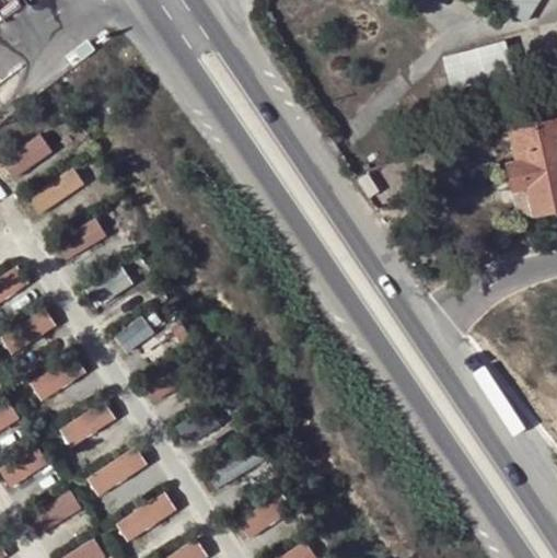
[(536,0),(498,0),(496,4),(523,22),(536,0)]
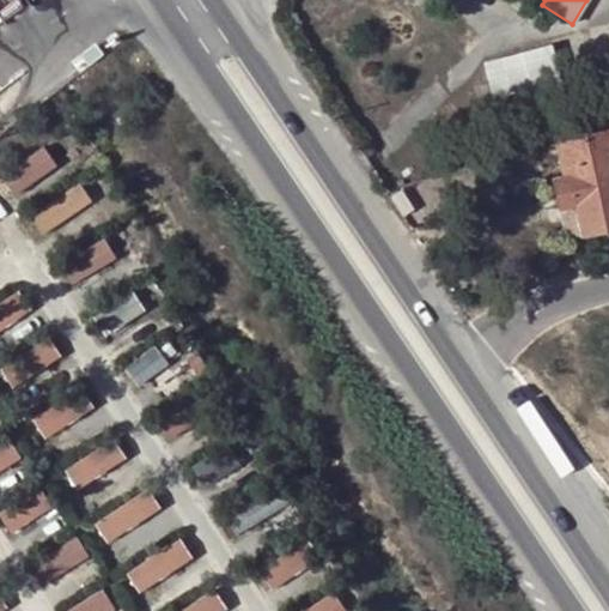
[(546,47),(482,65),(491,97),(512,91),(521,121),(499,127),(505,150),(570,132),(566,120),(589,114),(584,96),(561,103),(546,47)]
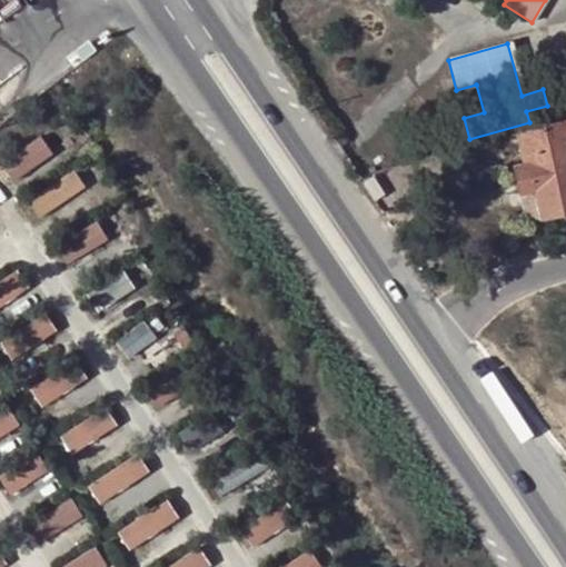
[(516,169),(520,196),(535,192),(540,220),(565,214),(565,121),(516,136),(524,168),(516,169)]
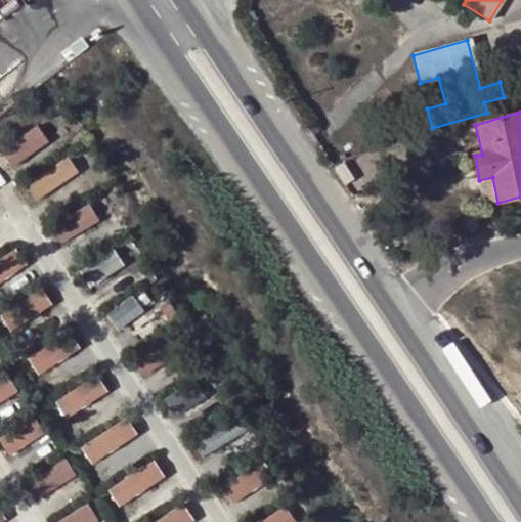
[(11,143),(24,161),(50,142),(38,125),(11,143)]
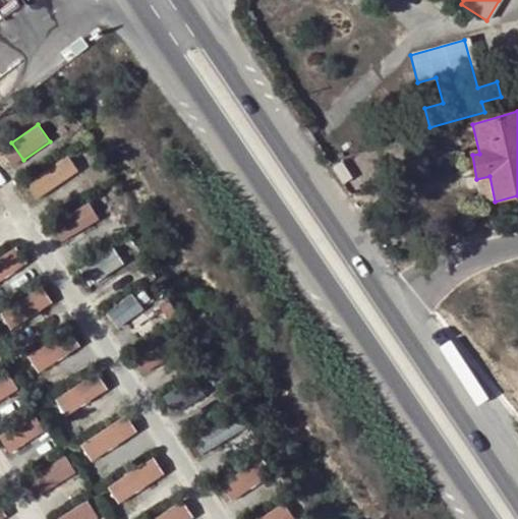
[(66,156),(25,184),(38,202),(78,173),(66,156)]
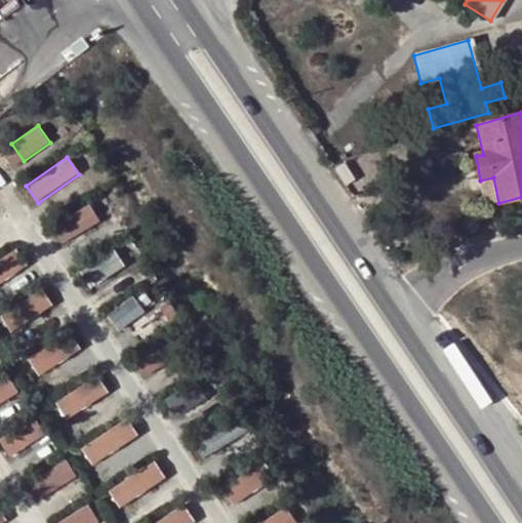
[(498,203),(493,177),(480,180),(485,205),(498,203)]
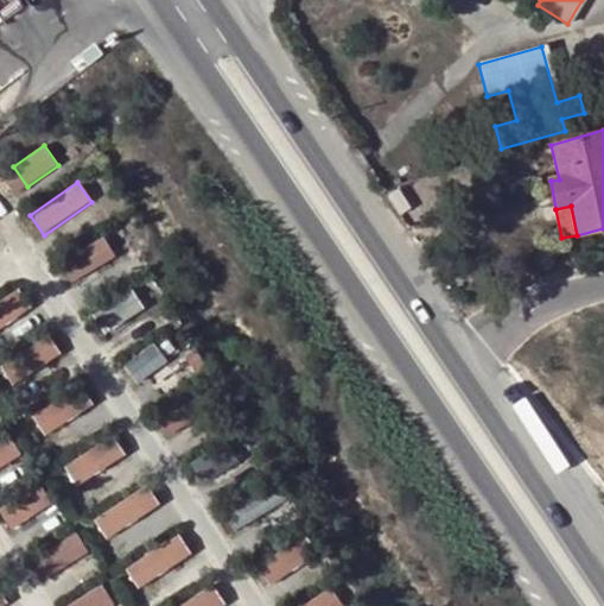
[(0,329),(29,307),(13,288),(0,297),(0,329)]
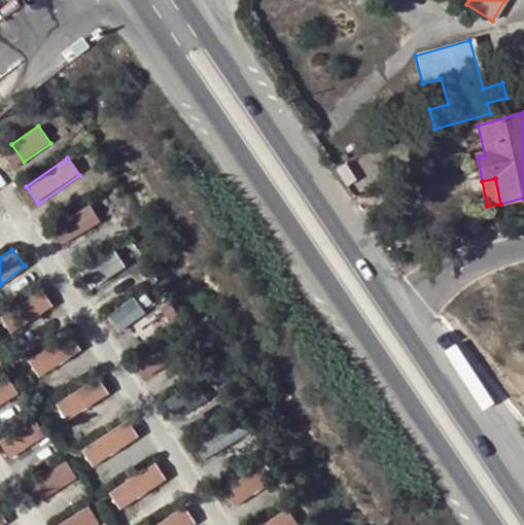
[(93,286),(125,266),(115,250),(82,271),(93,286)]
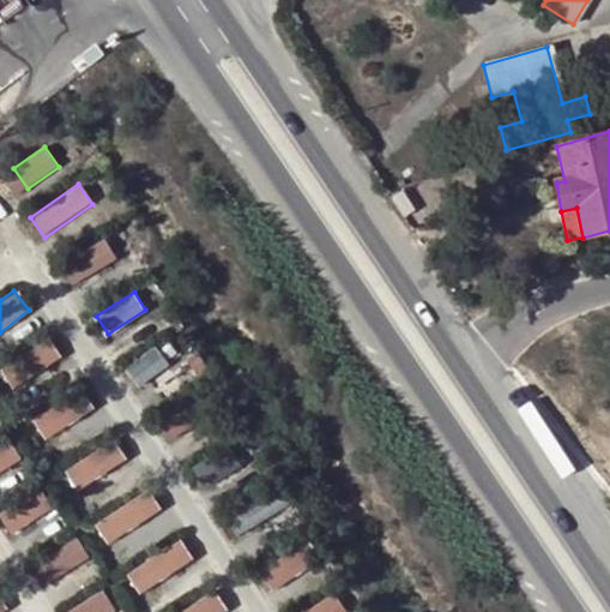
[(155,347),(126,367),(139,385),(168,364),(155,347)]
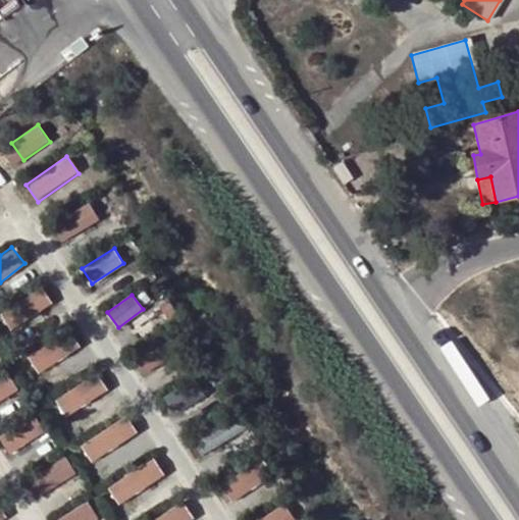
[(64,328),(28,358),(41,374),(78,345),(64,328)]
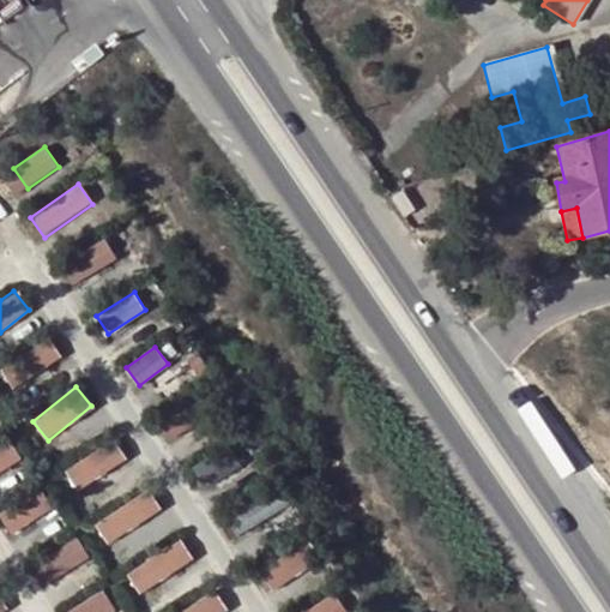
[(161,418),(170,438),(191,429),(181,408),(161,418)]
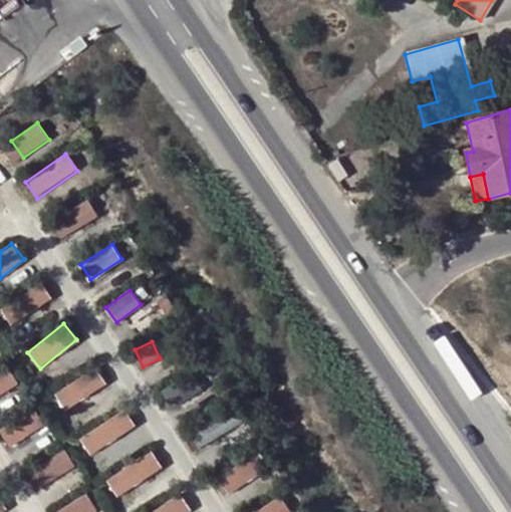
[(3,361),(0,363),(0,397),(19,380),(3,361)]
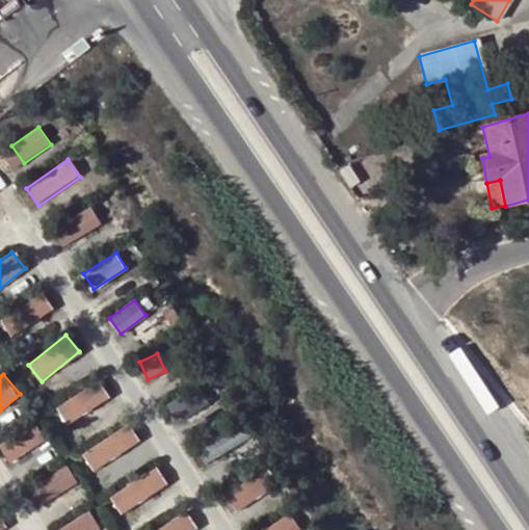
[(204,390),(168,401),(175,419),(209,407),(204,390)]
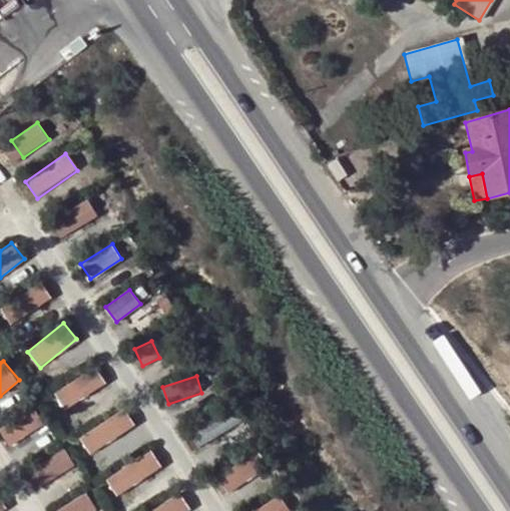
[(8,446),(43,427),(33,408),(0,426),(0,431),(8,446)]
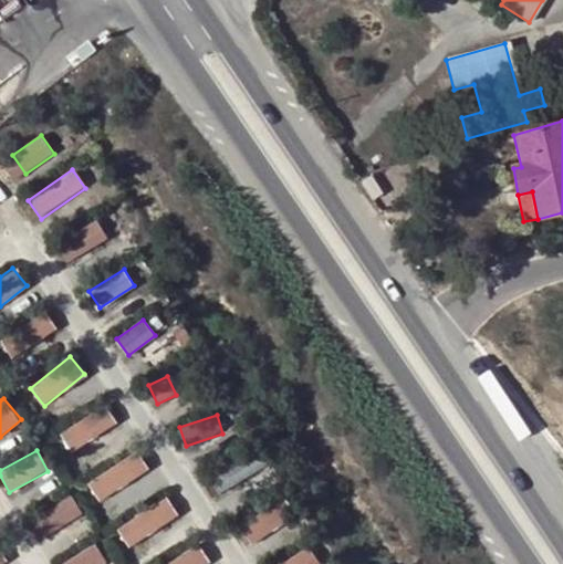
[(82,484),(94,503),(149,471),(137,451),(82,484)]
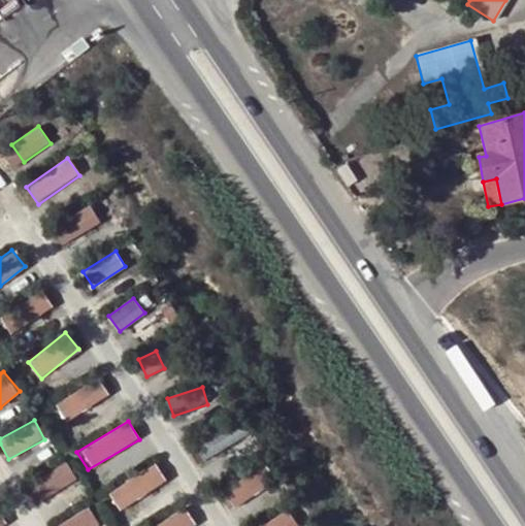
[(195,438),(202,456),(249,438),(241,421),(195,438)]
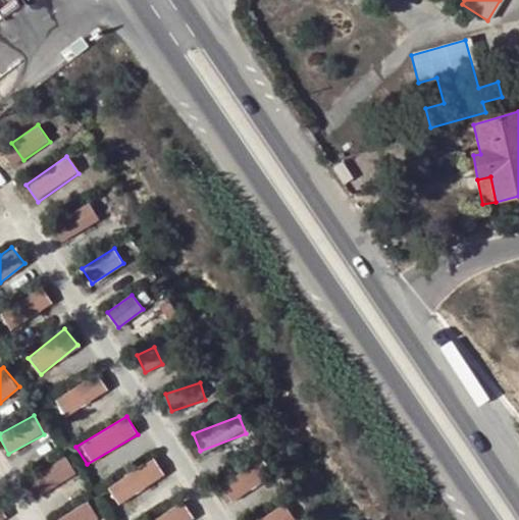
[(39,497),(76,475),(66,456),(28,476),(39,497)]
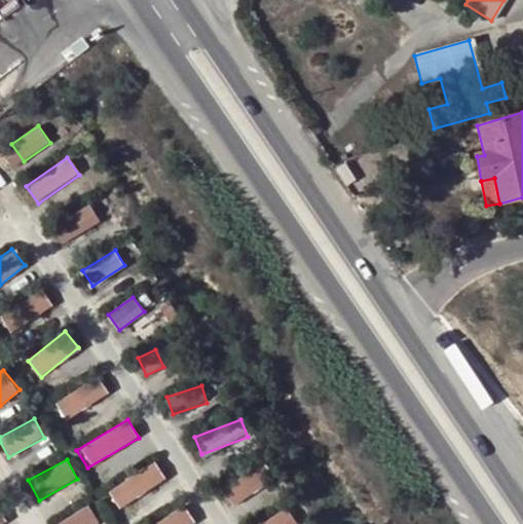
[(154,461),(109,491),(120,509),(166,479),(154,461)]
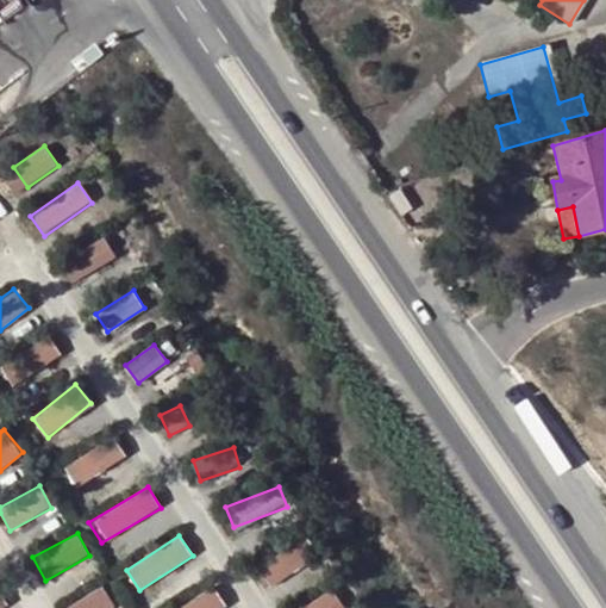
[(297,543),(257,566),(269,588),(310,564),(297,543)]
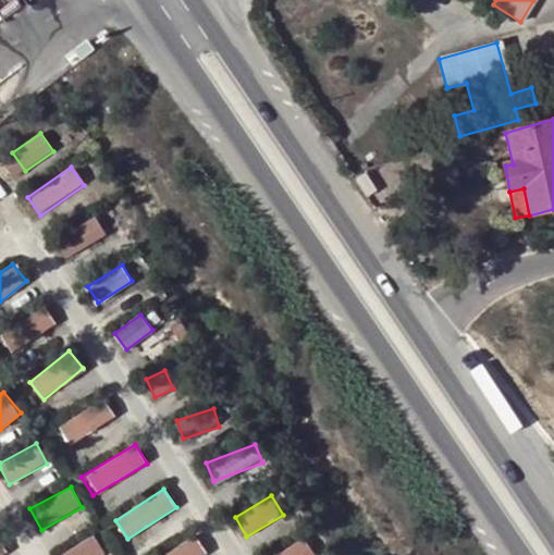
[(59,554),(111,554),(99,532),(59,554)]
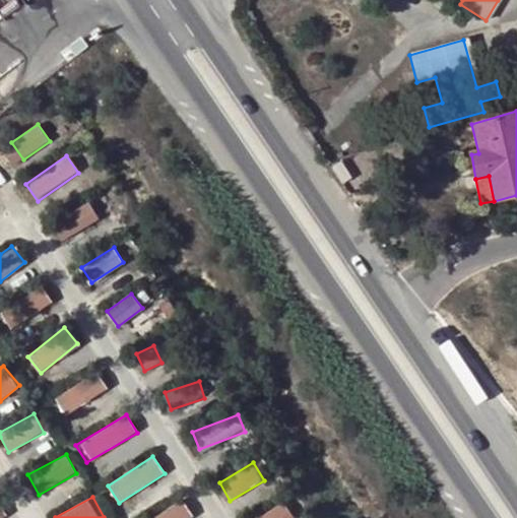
[(282,499),(254,517),(295,517),(282,499)]
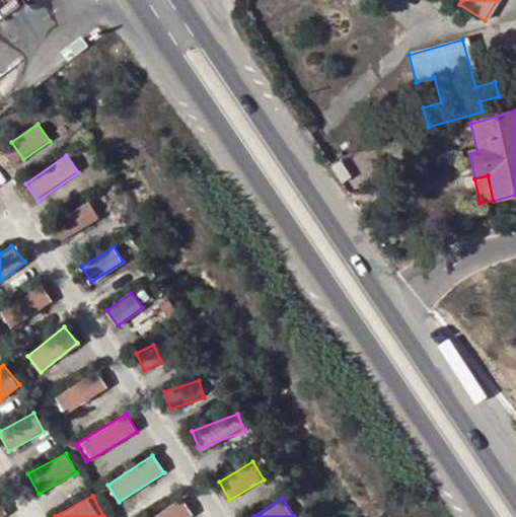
[(181,499),(152,516),(193,516),(181,499)]
